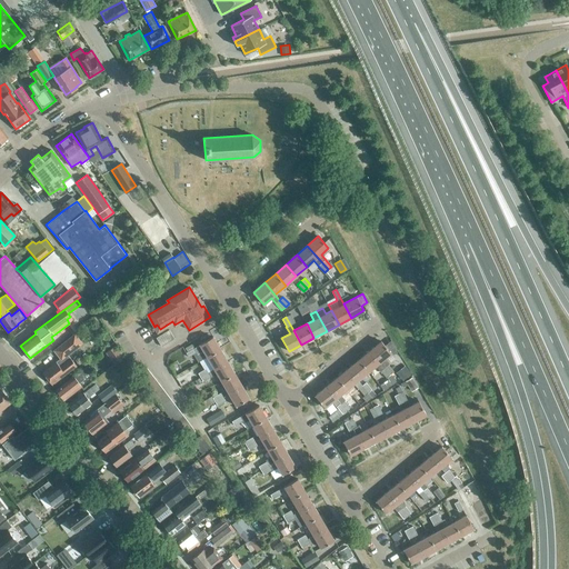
[(161,347),(175,338),(169,330),(156,338),(161,347)]
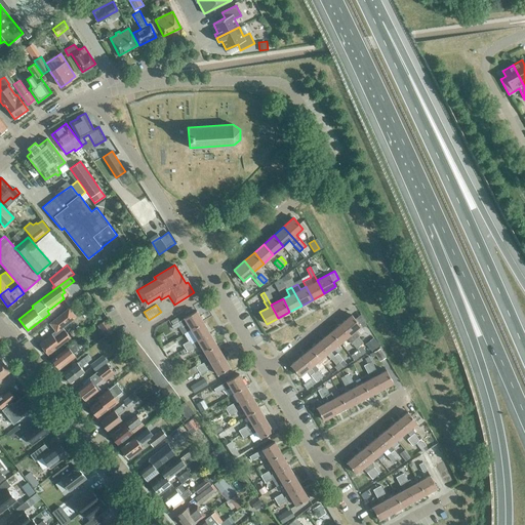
[(51,333),(39,344),(48,355),(70,337),(63,327),(76,317),(69,308),(49,323),(56,331),(52,334),(51,333)]
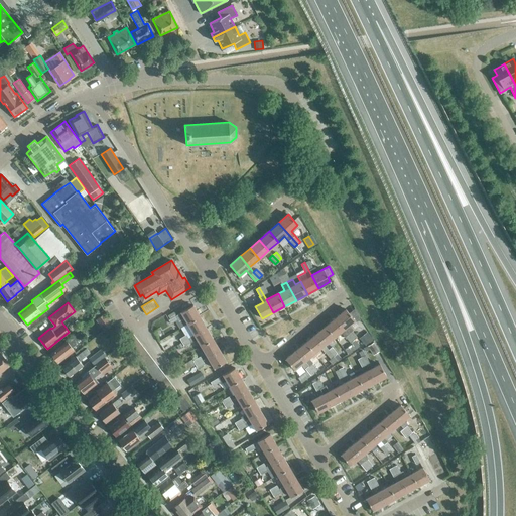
[(180,312),(184,317),(187,324),(200,316),(192,305),(180,312)]
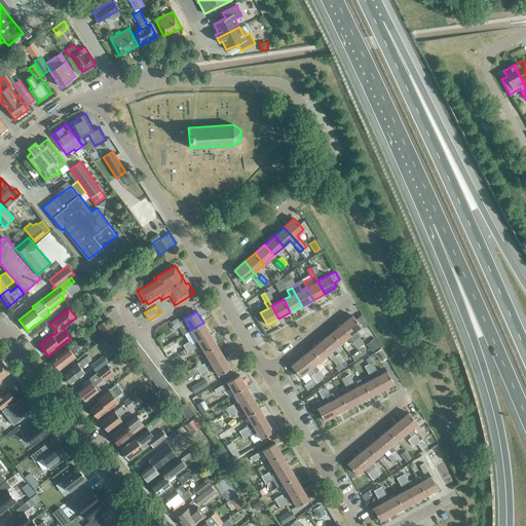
[(352,315),(342,324),(351,335),(354,339),(358,336),(359,335),(355,331),(362,327),(352,315)]
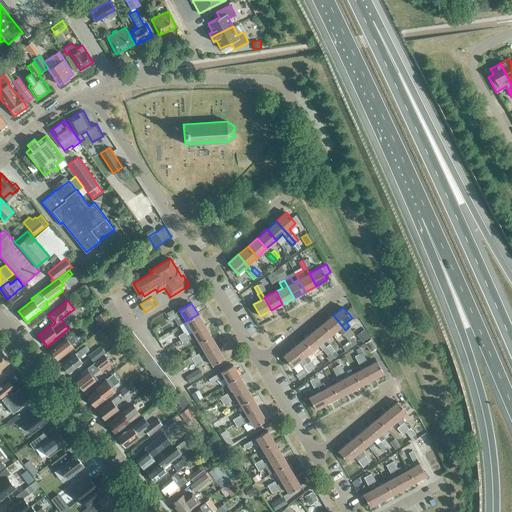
[(177,319),(183,315),(179,310),(167,317),(169,321),(176,317),(177,319)]
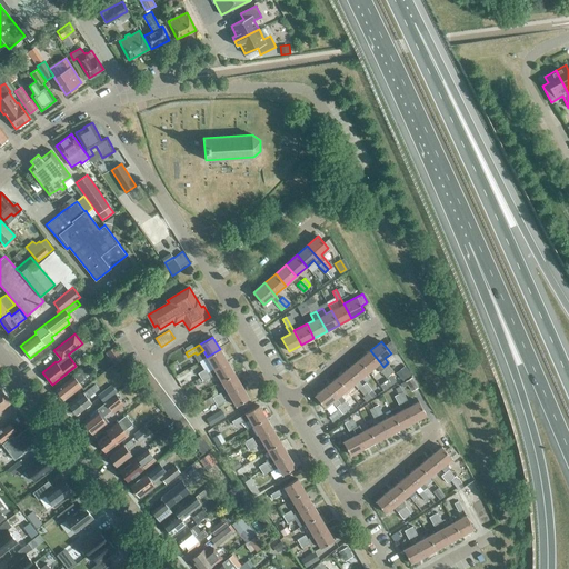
[(113,363),(122,357),(113,347),(106,353),(113,363)]
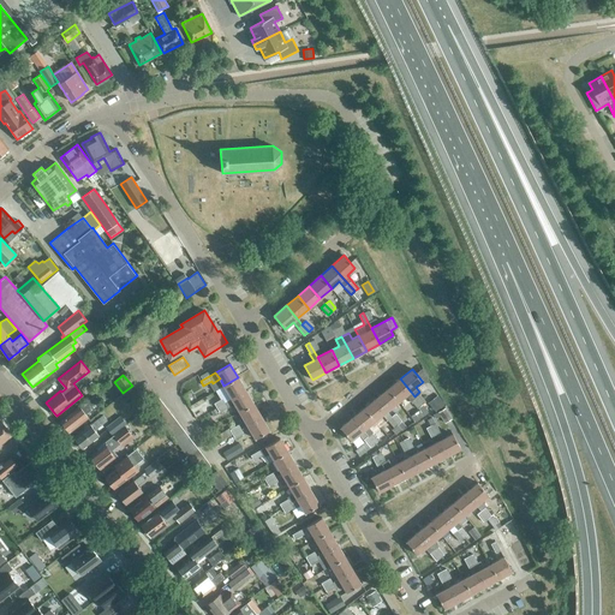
[(228,394),(222,398),(214,404),(216,407),(246,390),(238,377),(224,386),(228,394)]
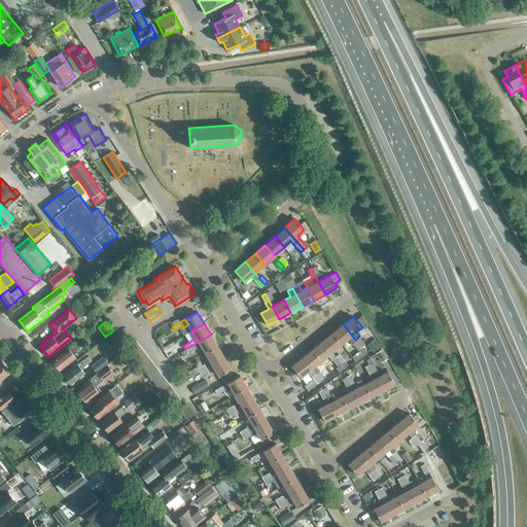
[(351,343),(352,343),(355,340),(352,336),(343,324),(332,332),(342,344),(348,339),(351,343)]
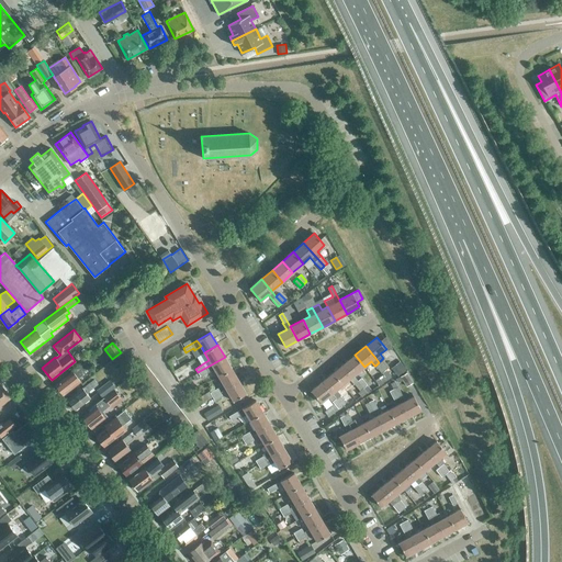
[(344,363),(353,375),(364,367),(355,355),(344,363)]
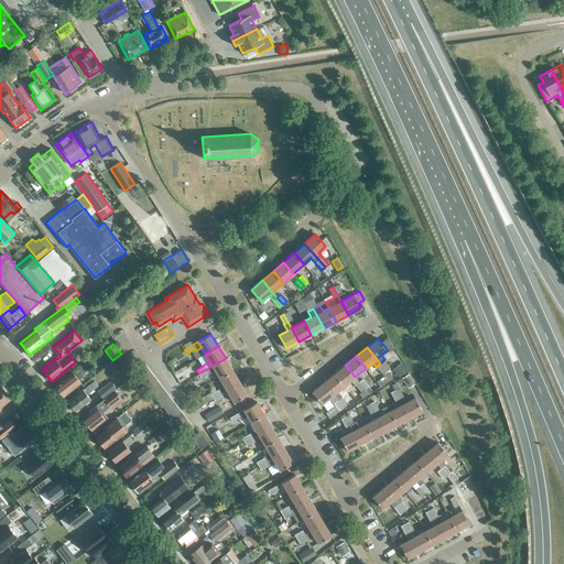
[(219,378),(232,370),(226,358),(198,373),(201,378),(209,373),(215,370),(219,378)]
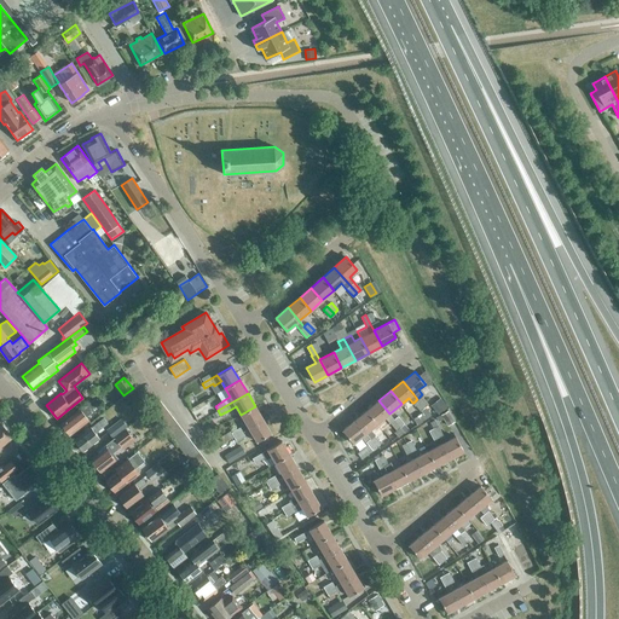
[(417,399),(423,408),(428,404),(421,395),(417,399)]
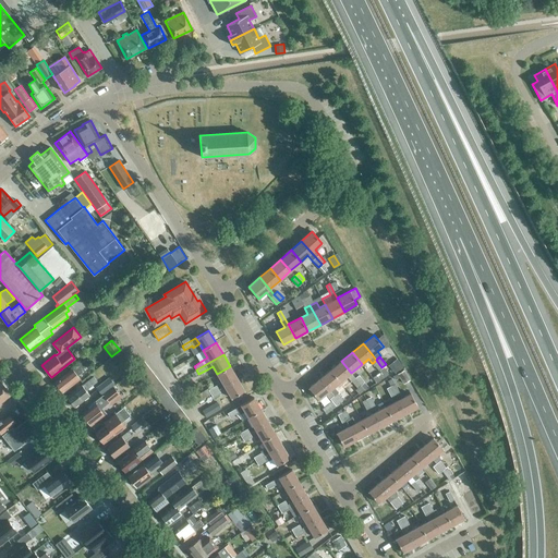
[(84,360),(77,365),(81,370),(89,364),(85,359),(84,360)]
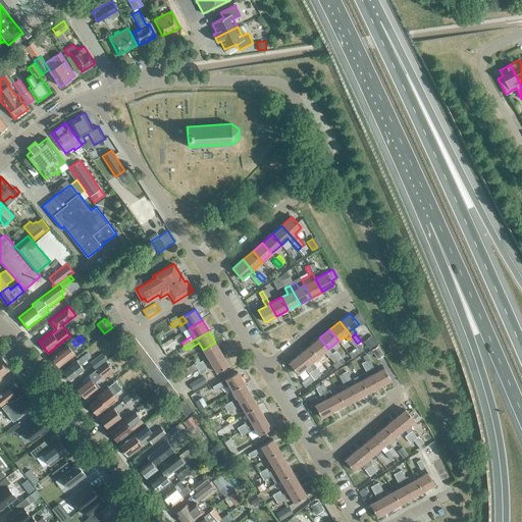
[(125,344),(128,349),(138,342),(134,336),(125,344)]
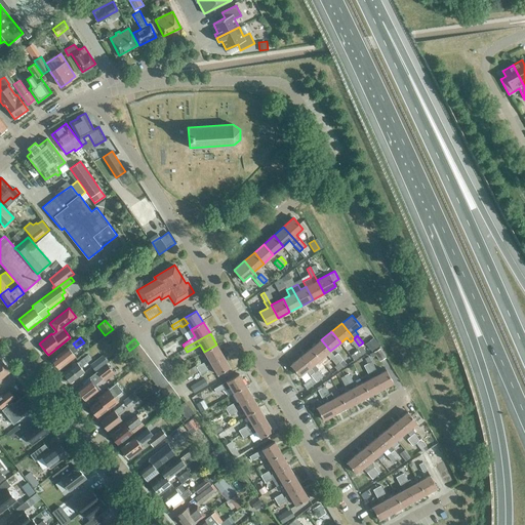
[(354,338),(351,341),(356,348),(359,346),(354,338)]
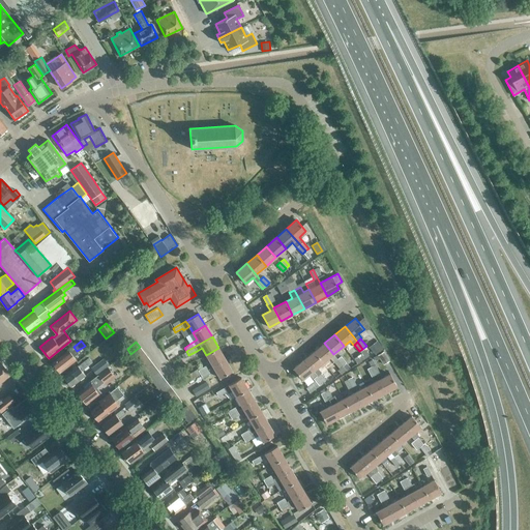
[(324,343),(314,351),(323,362),(329,357),(333,362),(333,361),(340,369),(343,365),(337,358),(333,354),(324,343)]
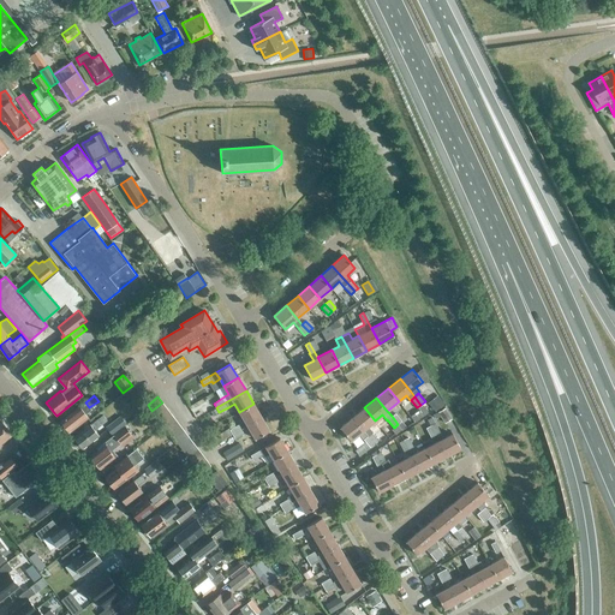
[(89,407),(85,402),(61,421),(70,431),(88,417),(85,415),(91,410),(89,407)]
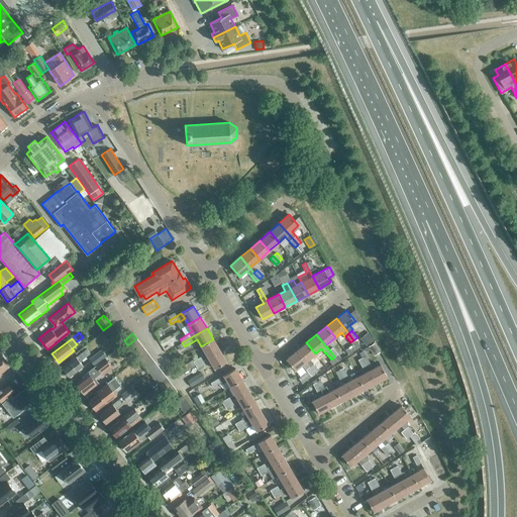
[(127,345),(131,349),(140,343),(136,338),(127,345)]
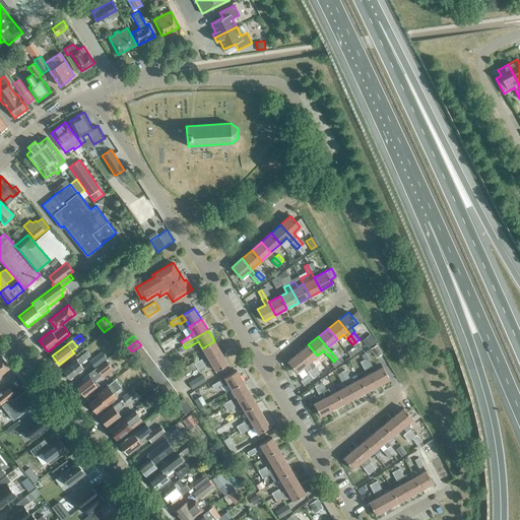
[(214,341),(202,348),(209,360),(221,352),(214,341)]
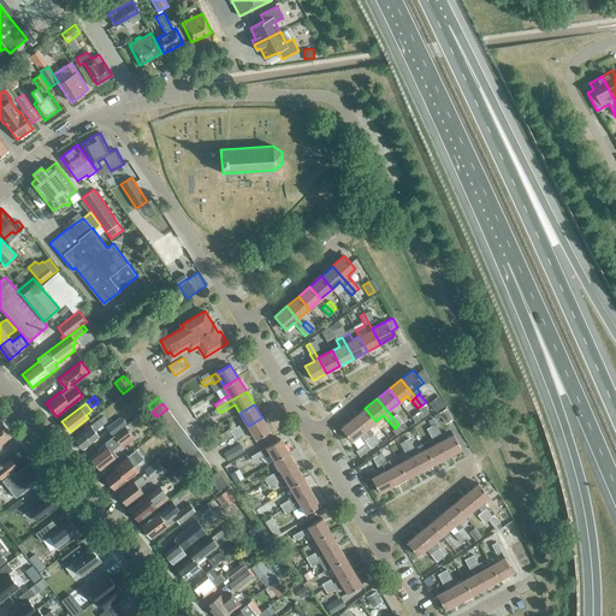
[(363,431),(368,437),(372,433),(373,433),(368,427),(375,421),(365,408),(353,419),(363,431)]
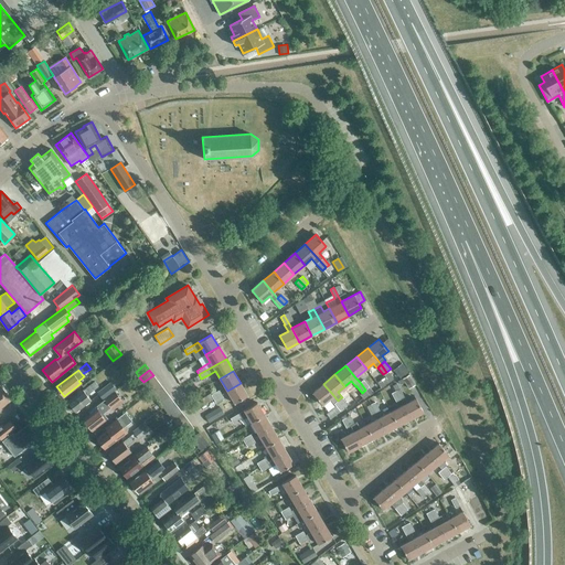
[(408,388),(414,385),(408,374),(403,377),(408,388)]
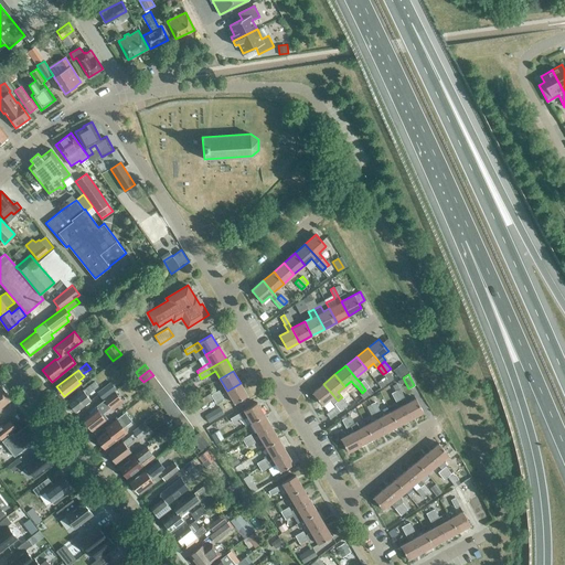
[(144,382),(148,387),(157,380),(153,375),(144,382)]
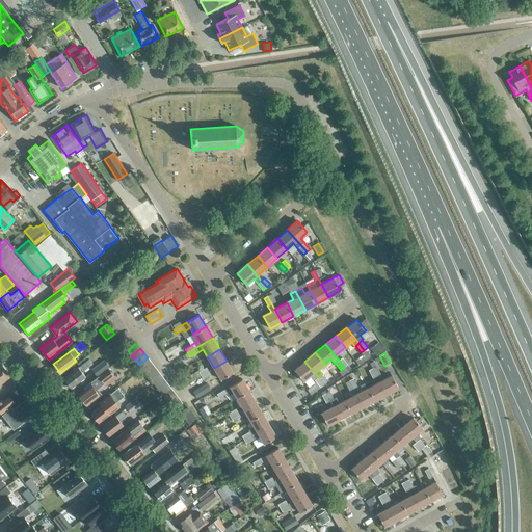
[(139,365),(142,370),(152,363),(148,357),(139,365)]
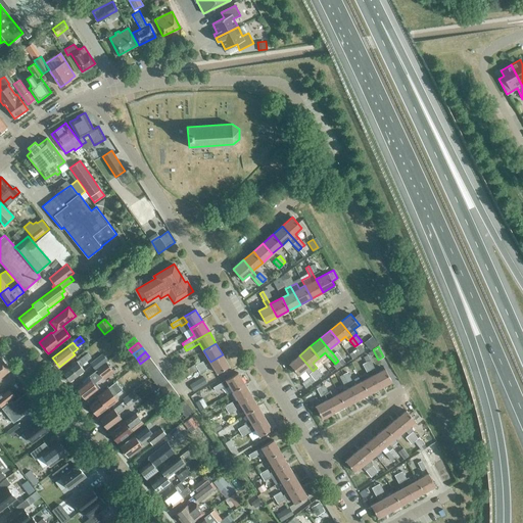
[(336,351),(333,353),(338,361),(341,358),(336,351)]
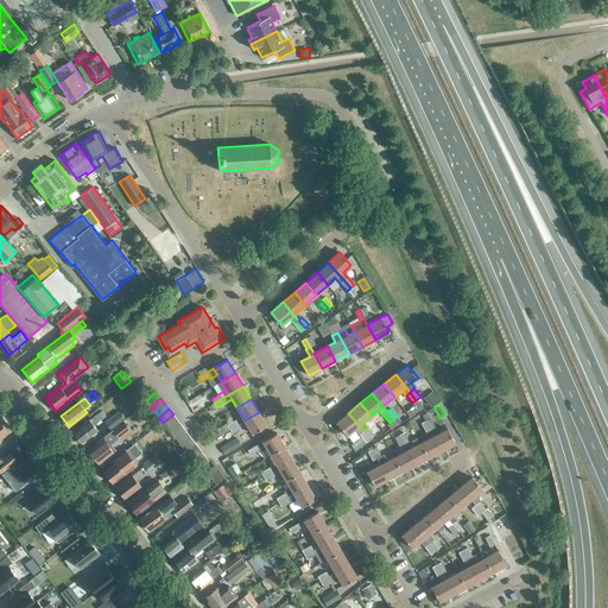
[(101,410),(96,413),(89,419),(73,432),(81,443),(97,430),(94,425),(106,416),(101,410)]
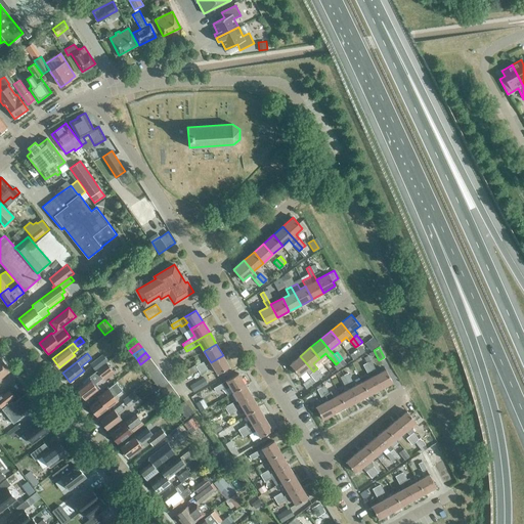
[(95,370),(107,361),(102,354),(90,364),(95,370)]
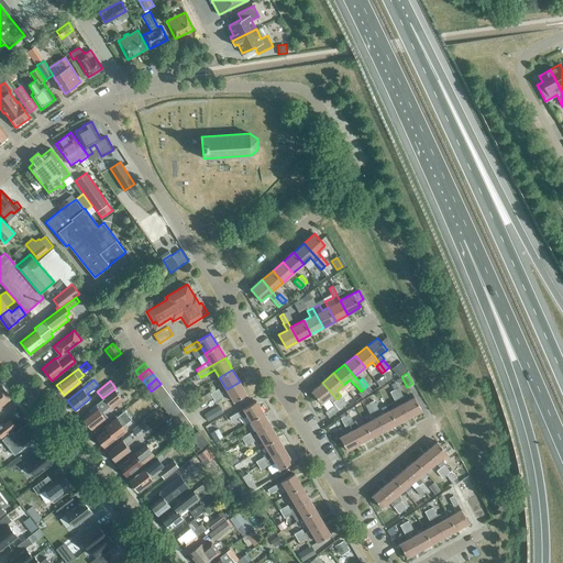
[(240,382),(227,389),(233,401),(246,394),(240,382)]
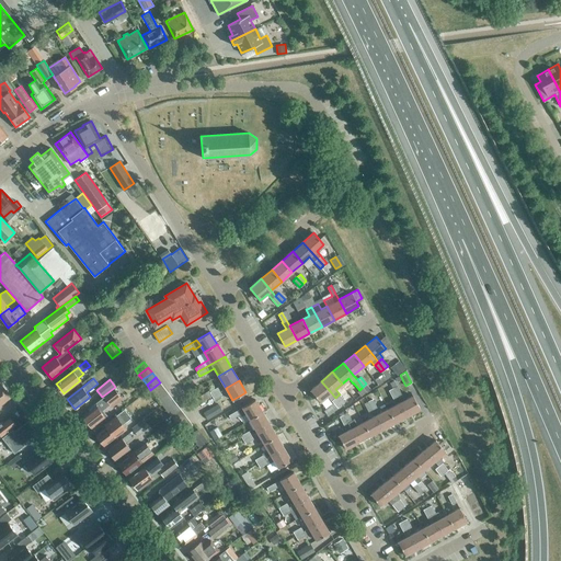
[(400,402),(407,415),(420,409),(412,396),(404,400),(401,393),(393,380),(390,382),(390,385),(397,396),(400,402)]
